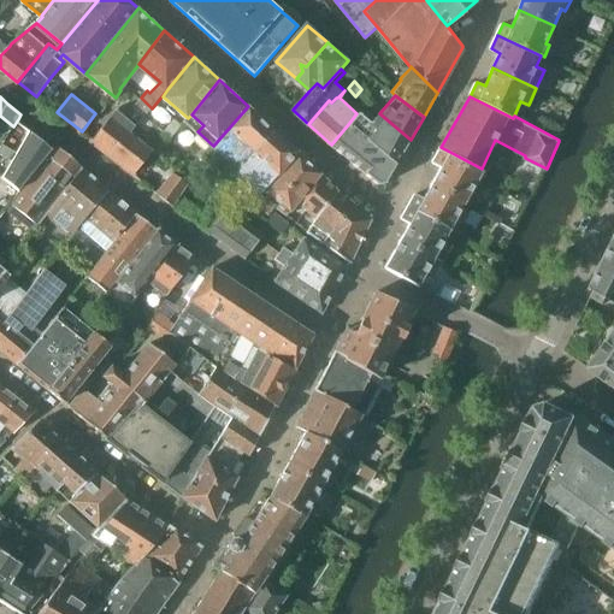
[(134,106),(145,116),(146,116),(152,108),(141,98),(134,106)]
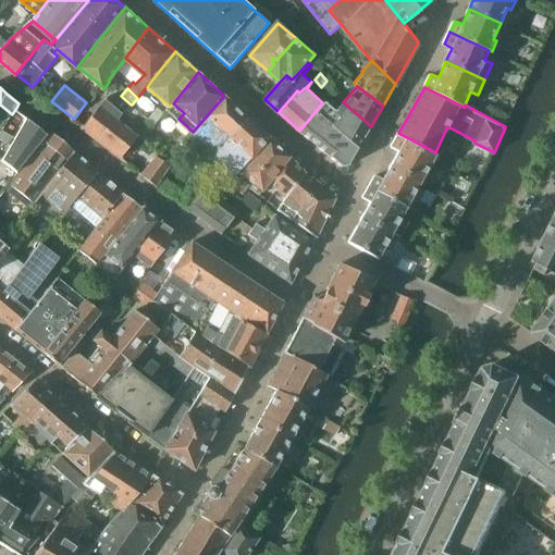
[(192,132),(213,152),(247,116),(224,96),(193,132),(192,132)]
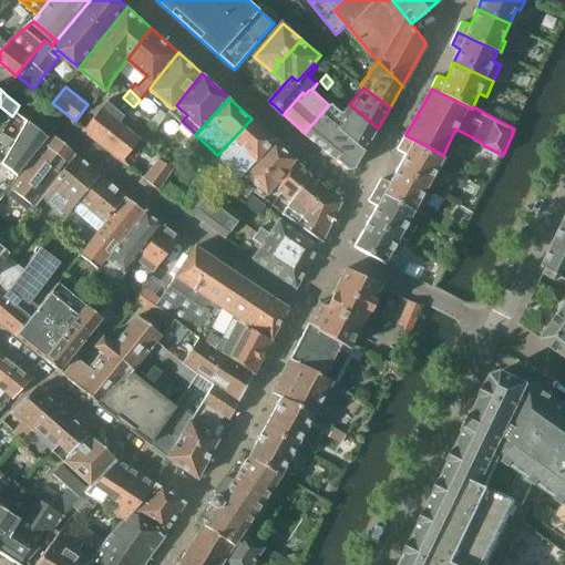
[(121,120),(122,120),(125,114),(108,100),(85,130),(103,143),(121,120)]
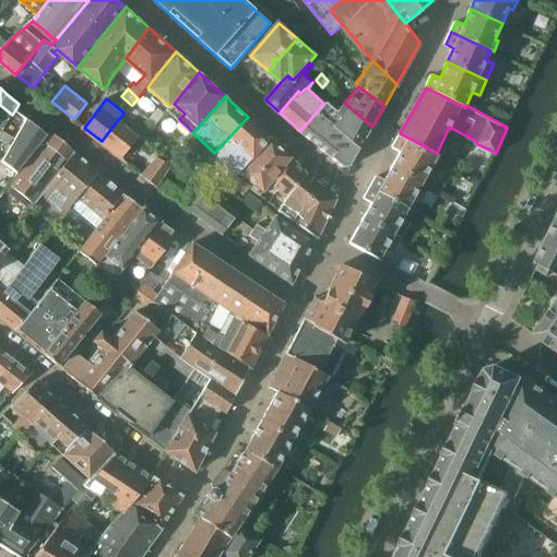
[(323,103),(317,111),(360,147),(372,127),(344,103),(339,109),(336,109),(326,102),(324,104),(323,103)]
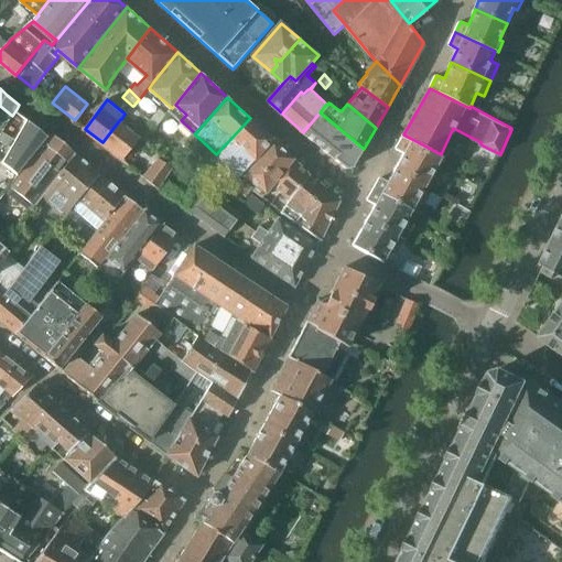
[(142,112),(133,106),(132,106),(127,111),(137,120),(142,112)]
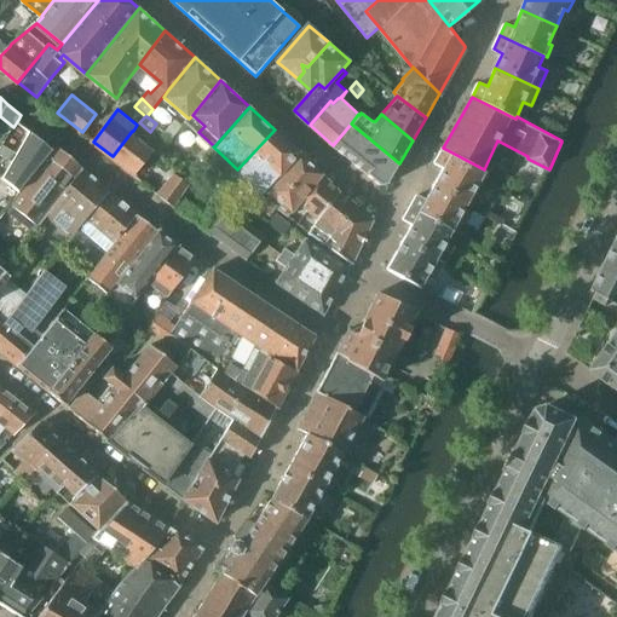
[(173,138),(184,125),(177,119),(166,132),(173,138)]
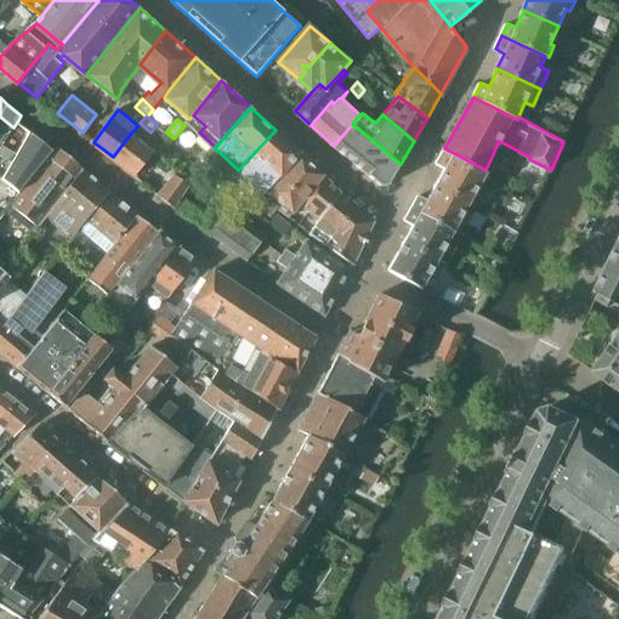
[(401,164),(352,124),(334,146),(382,185),(390,183),(401,164)]
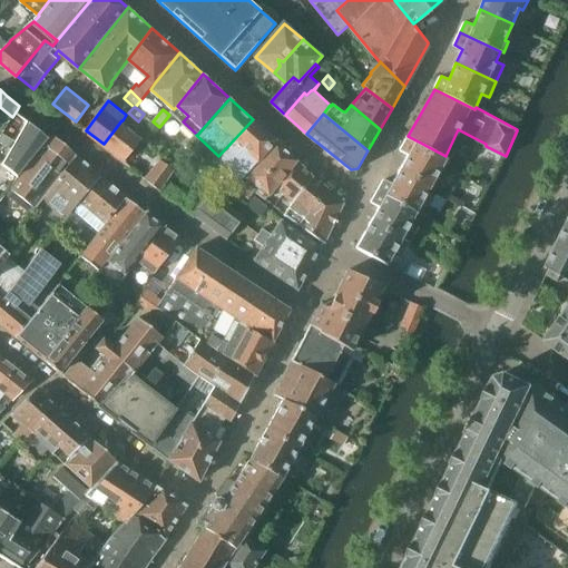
[(275,140),(253,119),(218,156),(242,178),(245,175),(276,140),(275,140)]
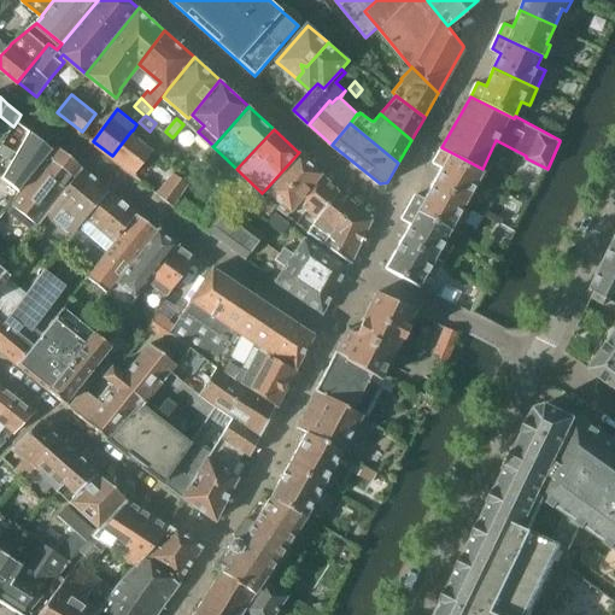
[(4,177),(21,191),(53,148),(30,130),(4,177)]
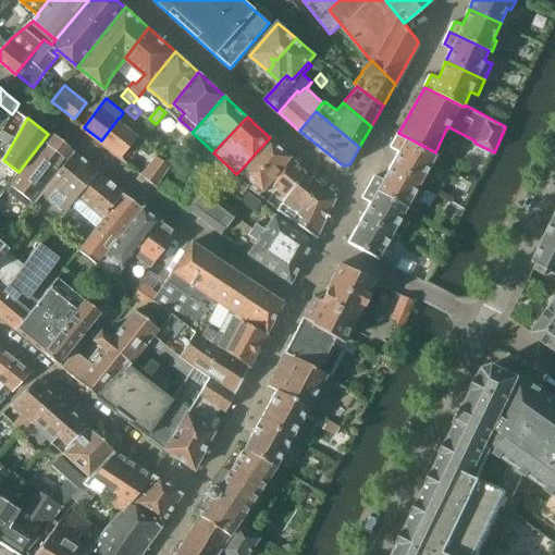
[(133,128),(120,118),(119,118),(101,140),(122,157),(138,136),(131,131),(133,128)]
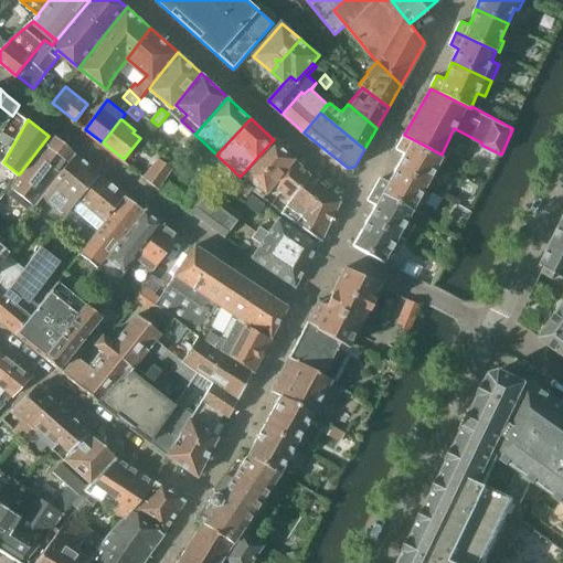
[(0,137),(0,139),(12,147),(17,139),(3,131),(0,137)]
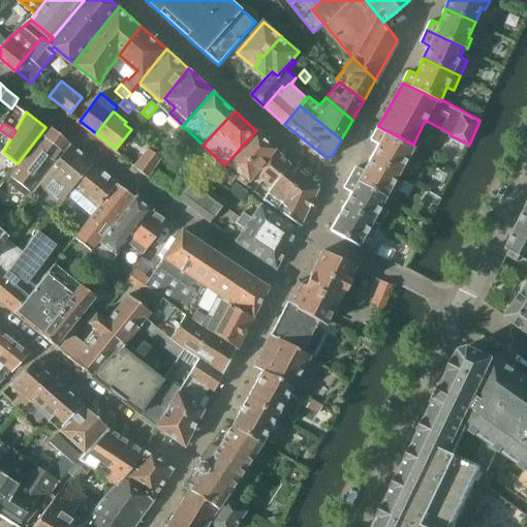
[(18,163),(6,180),(29,197),(40,183),(40,182),(71,142),(49,123),(45,127),(18,163)]
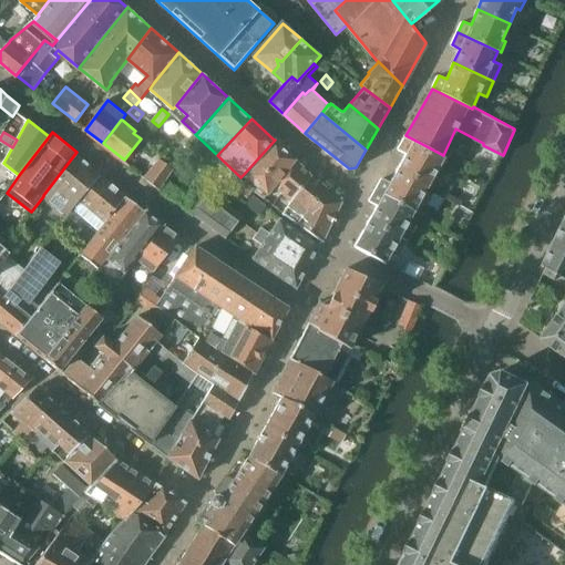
[(443,155),(406,135),(398,147),(407,152),(398,167),(430,185),(444,157),(442,155),(443,155)]
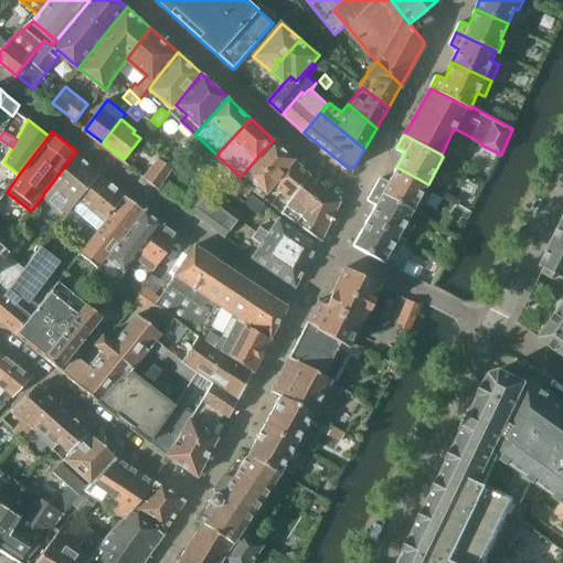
[(274,184),(291,199),(293,200),(311,174),(307,170),(306,171),(301,166),(301,165),(295,158),(274,139),(243,173),(258,186),(255,190),(264,197),(274,184)]
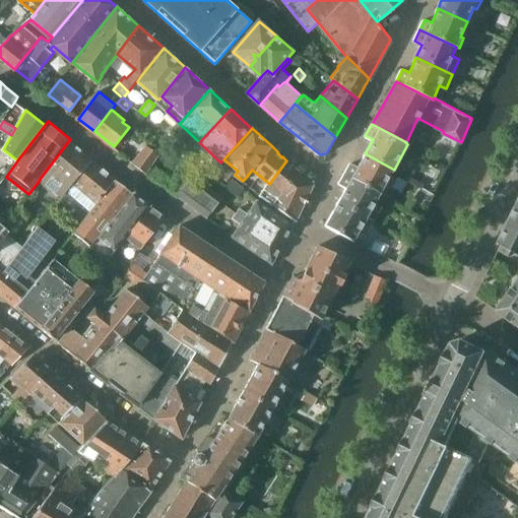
[(40,180),(62,197),(67,191),(91,210),(116,179),(92,159),(83,150),(70,139),(40,179),(40,180)]
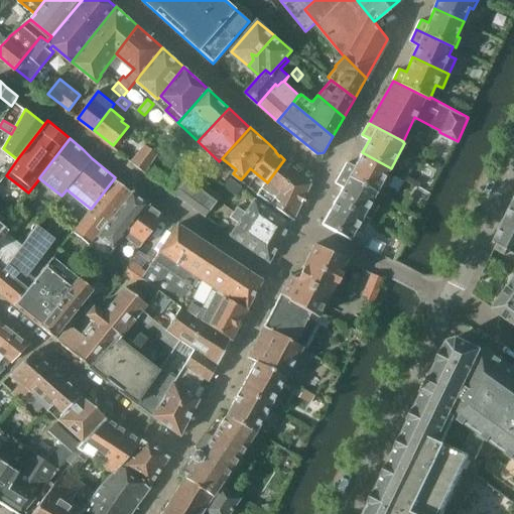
[(146,171),(152,162),(158,152),(145,143),(132,160),(146,171)]
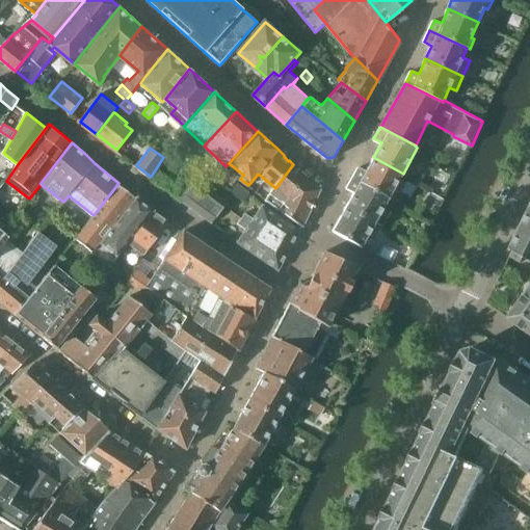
[(390,196),(403,174),(373,157),(366,170),(359,165),(352,177),(390,196)]
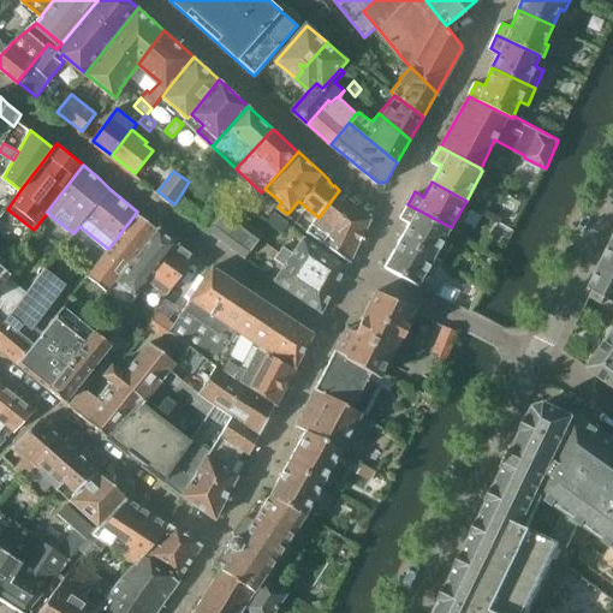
[(343,192),(339,190),(319,218),(317,216),(309,230),(351,260),(372,218),(347,196),(347,197),(341,194),(343,192)]
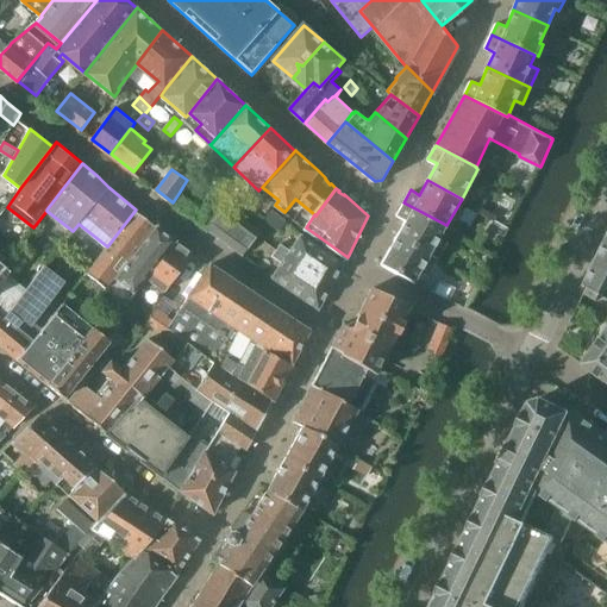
[(233,208),(238,212),(242,214),(249,205),(242,199),(233,208)]
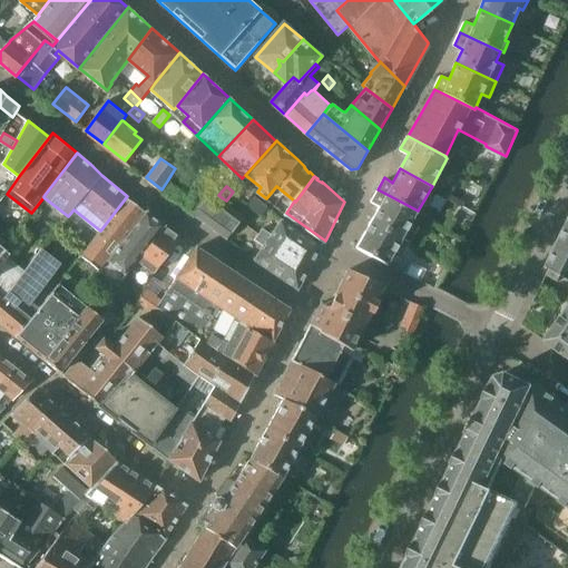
[(195,213),(206,221),(223,198),(218,195),(211,189),(195,213)]
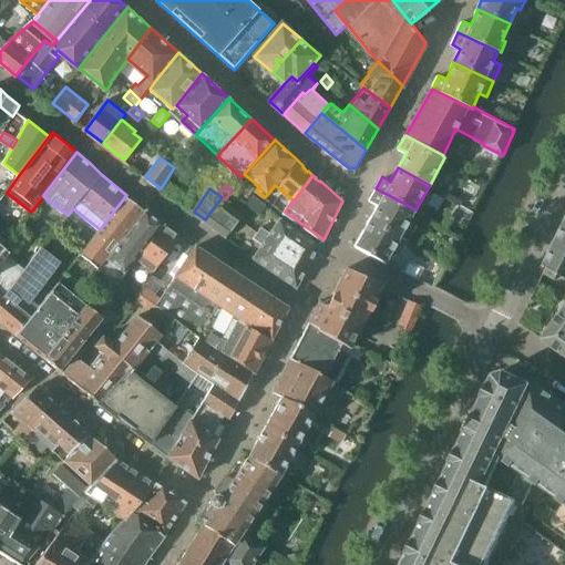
[(370,218),(409,239),(417,225),(409,221),(415,209),(376,188),(369,199),(378,204),(370,218)]
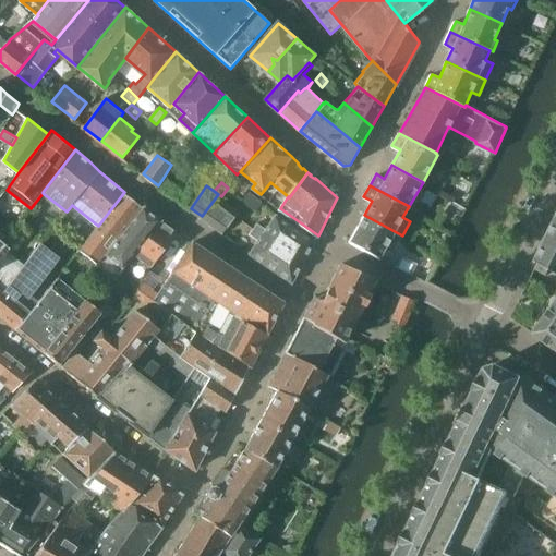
[(263,202),(251,191),(244,200),(257,209),(263,202)]
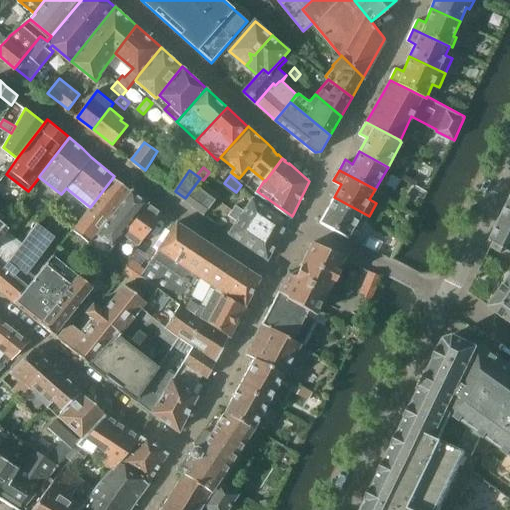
[(114,176),(90,207),(73,229),(89,242),(96,233),(97,233),(132,190),(114,176)]
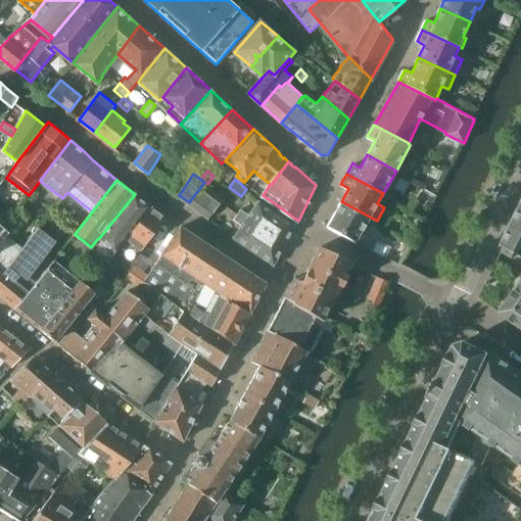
[(215,190),(207,184),(204,182),(189,202),(199,210),(215,190)]
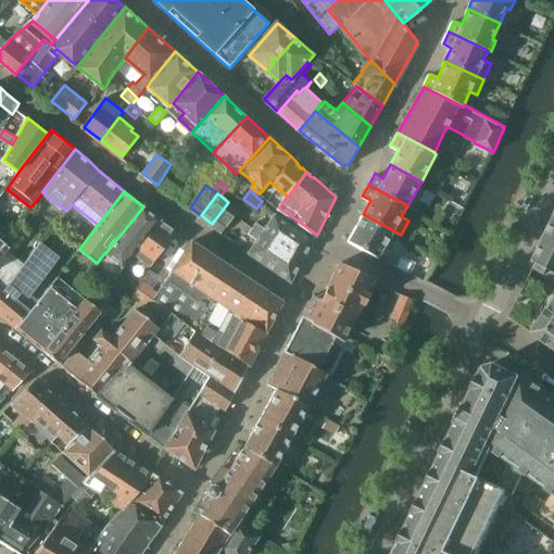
[(239,210),(228,202),(212,224),(223,233),(239,210)]
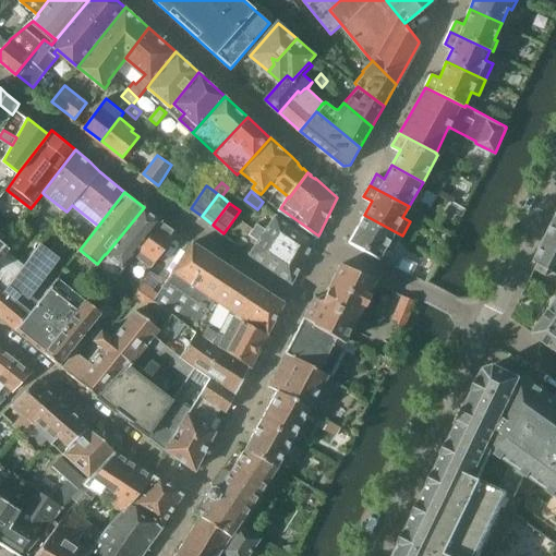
[(105,254),(97,264),(115,279),(134,255),(160,220),(144,207),(106,254),(105,254)]
